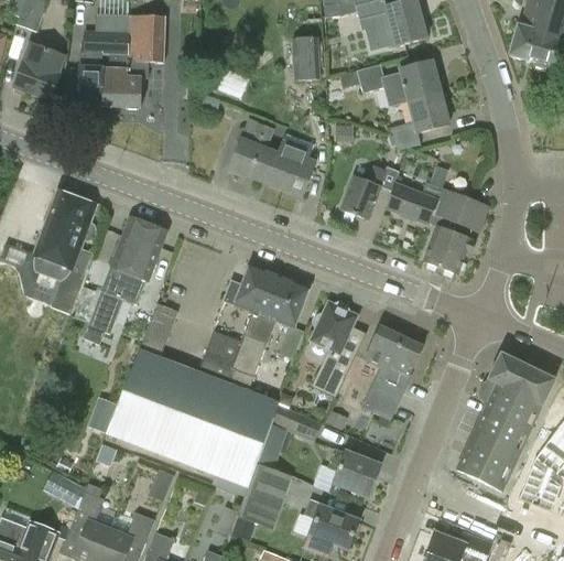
[(17,24),(36,31),(47,0),(14,0),(10,12),(20,17),(17,24)]
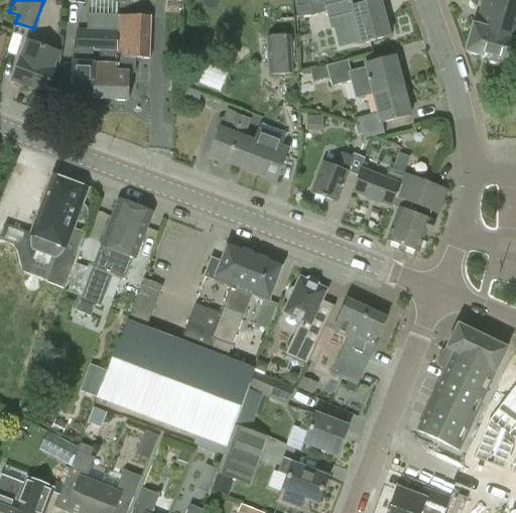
[(294,0),(296,15),(312,13),(327,9),(332,27),(334,27),(339,46),(361,40),(362,41),(389,34),(380,0),(367,0),(352,4),(351,0),(294,0)]
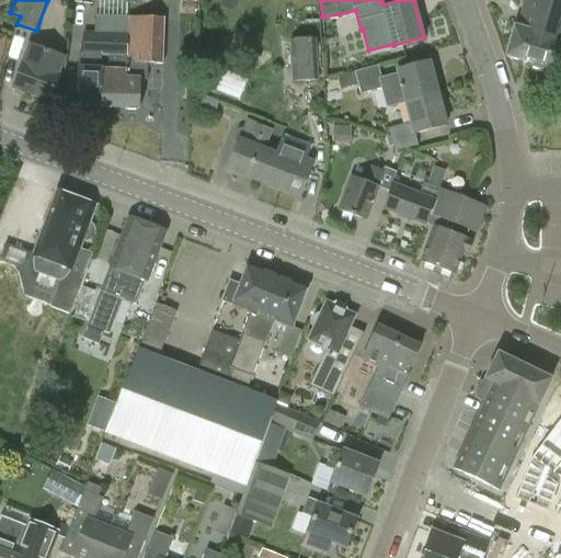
[(524,0),(516,25),(514,24),(505,54),(560,69),(560,0),(524,0)]
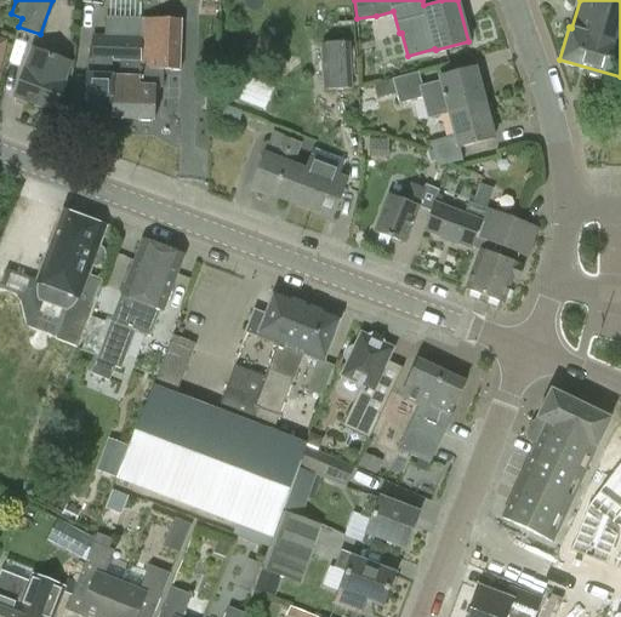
[(85,116),(109,118),(112,74),(113,58),(120,58),(144,60),(146,16),(106,13),(104,33),(93,33),(92,57),(89,57),(89,73),(87,73),(85,116)]
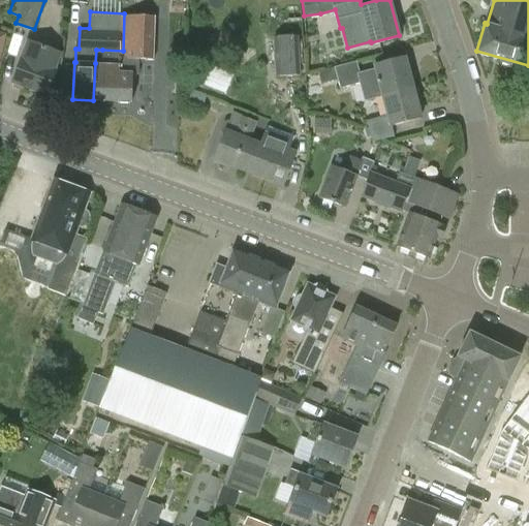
[(102,63),(95,63),(93,100),(95,100),(95,99),(117,100),(117,101),(129,102),(130,100),(131,100),(132,72),(138,72),(139,57),(154,58),(156,14),(124,13),(123,51),(102,50),(102,63)]
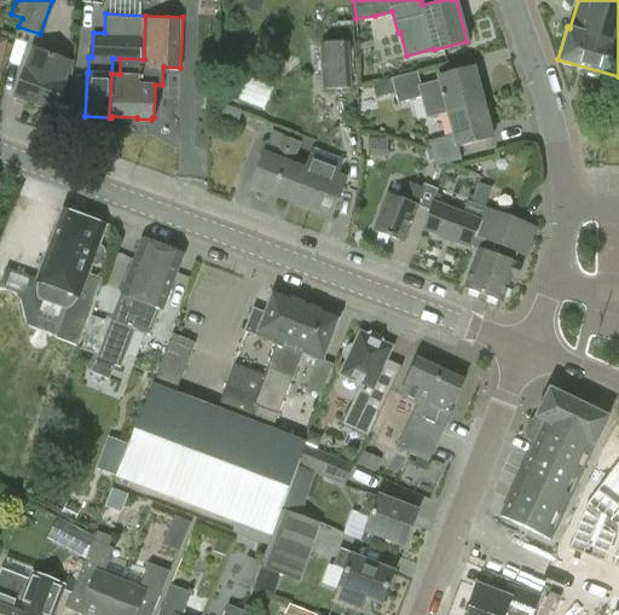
[(319,42),(323,88),(352,86),(350,41),(319,42)]
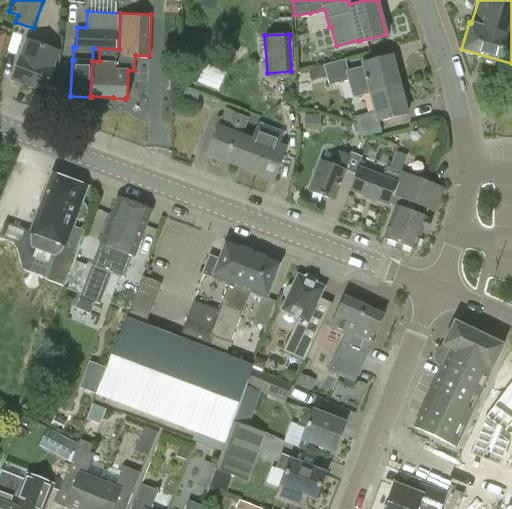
[(57,50),(26,38),(11,78),(45,90),(54,68),(51,66),(57,50)]
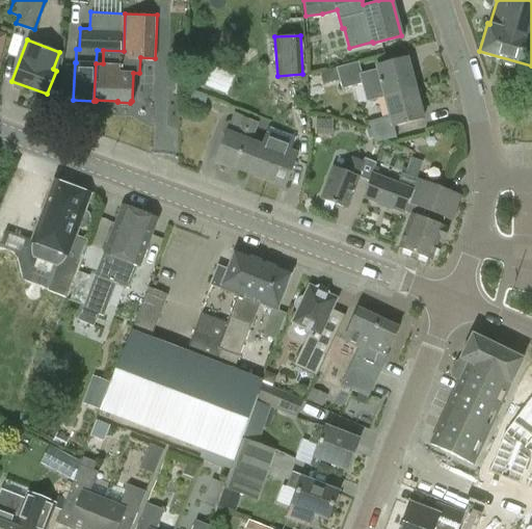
[(368,99),(384,95),(415,86),(407,57),(377,64),(377,68),(362,72),(358,60),(328,68),(330,79),(340,77),(342,86),(363,81),(368,99)]
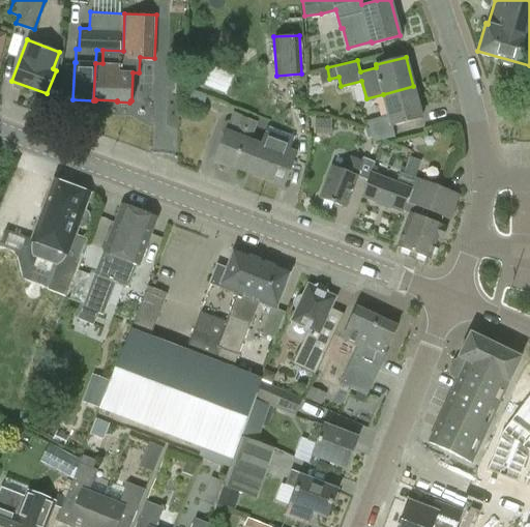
[(210,64),(203,83),(226,91),(233,74),(210,64)]
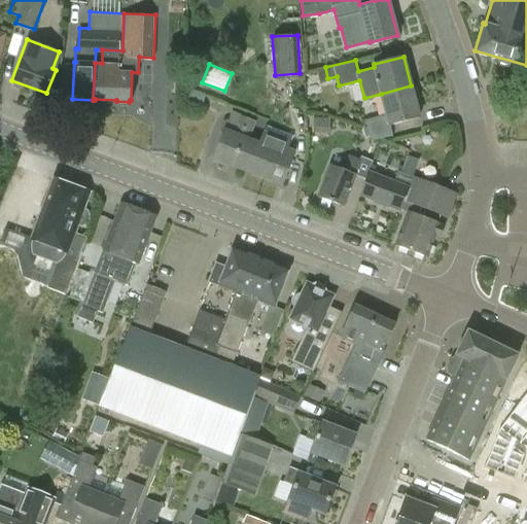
[(419,115),(411,85),(381,94),(386,112),(364,118),(371,139),(392,134),(389,123),(419,115)]
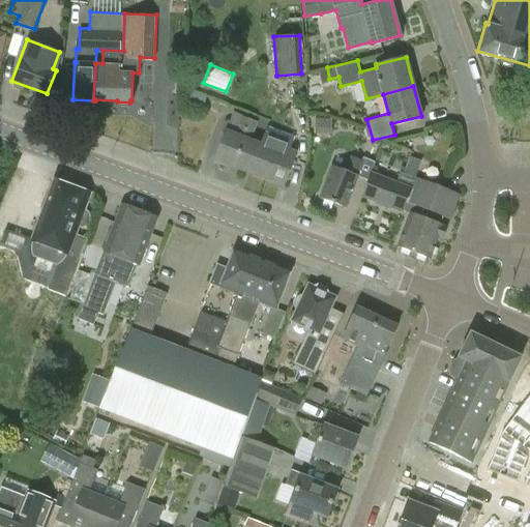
[(223,133),(225,134),(215,158),(249,171),(260,144),(249,141),(258,120),(233,111),(230,119),(228,118),(224,120),(222,128),(223,133)]
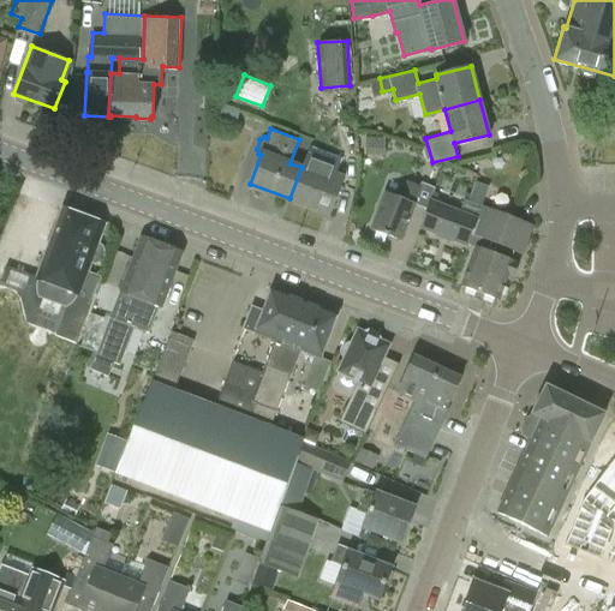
[(329,178),(302,167),(290,198),(329,214),(344,174),(332,171),(329,178)]
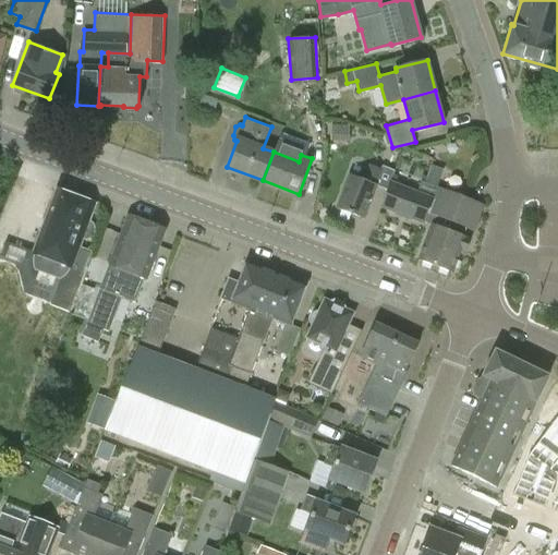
[(388,188),(390,181),(395,169),(383,165),(381,169),(368,165),(363,179),(349,173),(336,206),(364,216),(377,184),(388,188)]
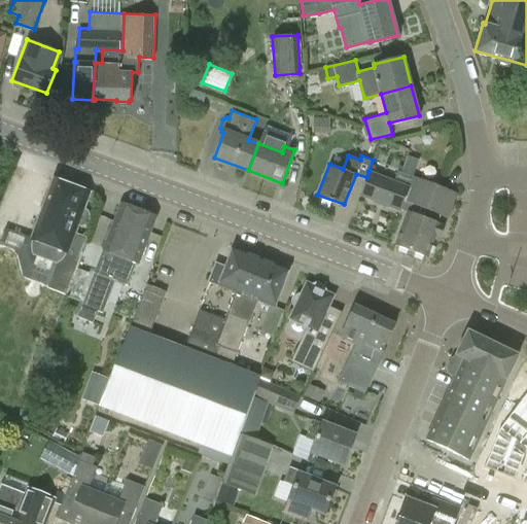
[(419,174),(433,179),(437,168),(423,163),(419,174)]
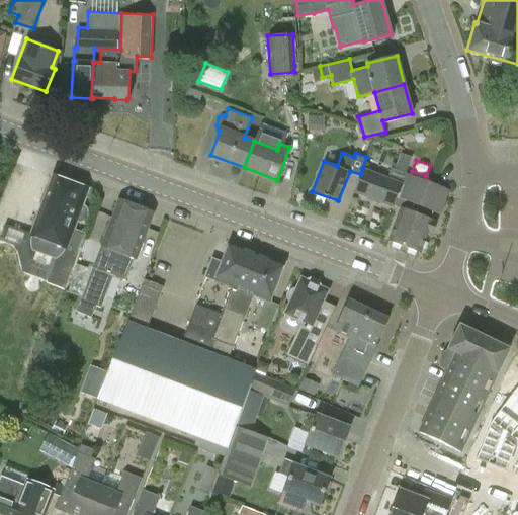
[(391,166),(386,178),(402,183),(397,196),(440,213),(449,188),(405,172),(391,166)]
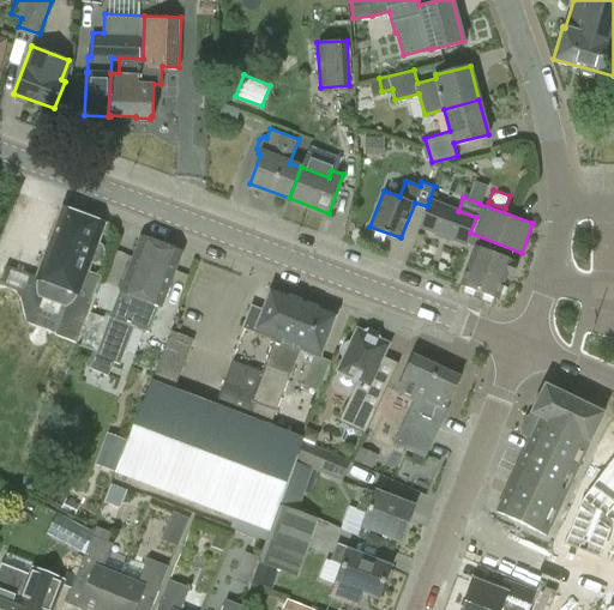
[(458,211),(429,199),(427,206),(420,224),(467,243),(470,233),(476,217),(458,211)]
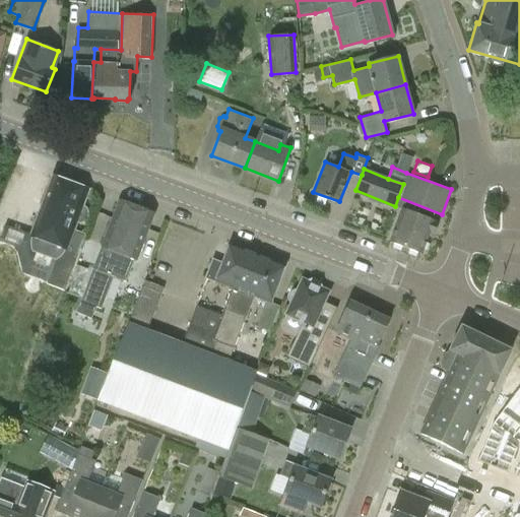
[(31,233),(30,235),(33,236),(30,240),(30,245),(31,250),(55,258),(57,258),(48,281),(63,287),(76,252),(83,234),(73,230),(76,220),(79,221),(81,221),(85,219),(88,215),(88,211),(86,207),(85,206),(81,205),(88,189),(53,176),(31,233)]
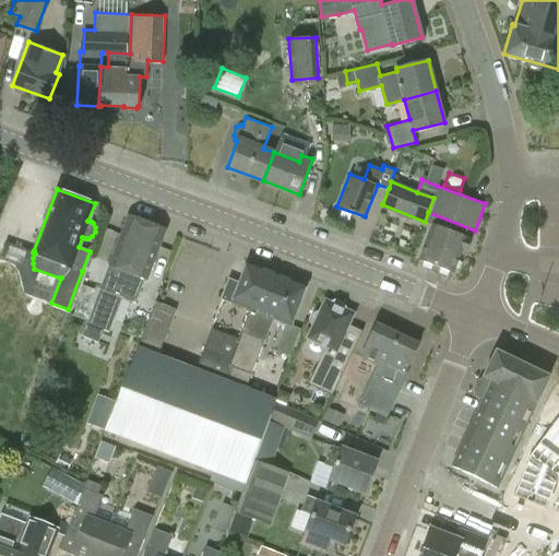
[(135,300),(145,276),(146,276),(164,229),(128,216),(99,291),(84,284),(73,314),(88,319),(83,334),(98,341),(104,328),(108,330),(121,295),(135,300)]
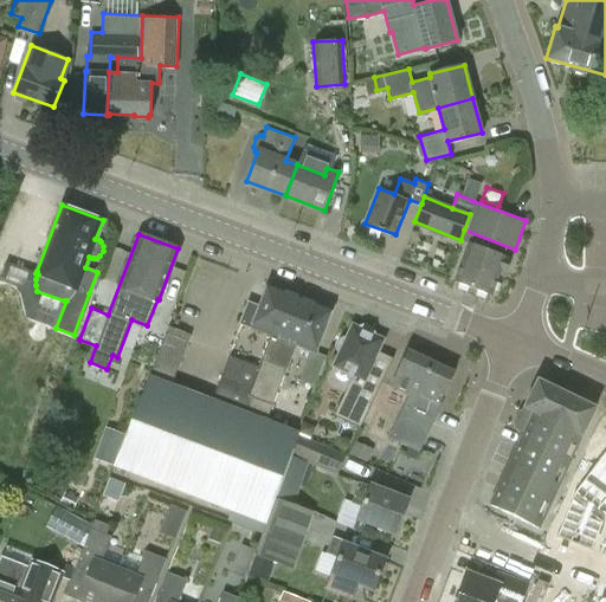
[(511,258),(505,256),(469,241),(453,280),(491,295),(500,270),(505,272),(511,258)]
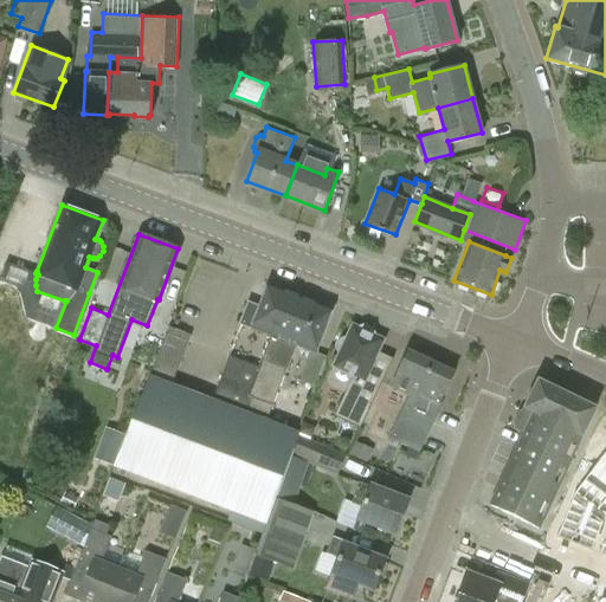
[(271,334),(262,357),(274,362),(298,296),(268,284),(259,306),(249,303),(240,322),(271,334)]
